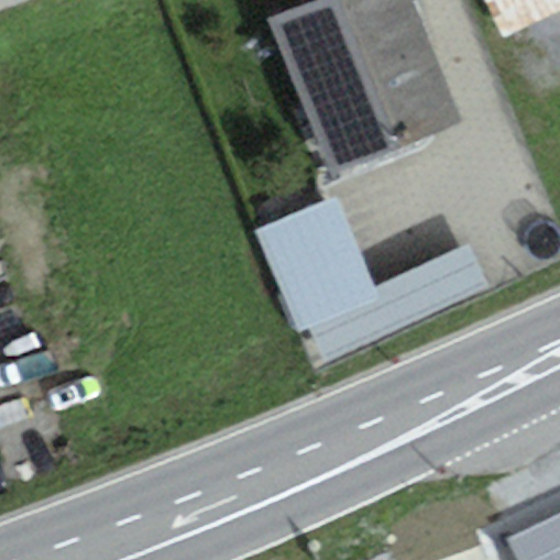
[(310,0),(266,19),(333,177),(461,124),(407,0),(310,0)]
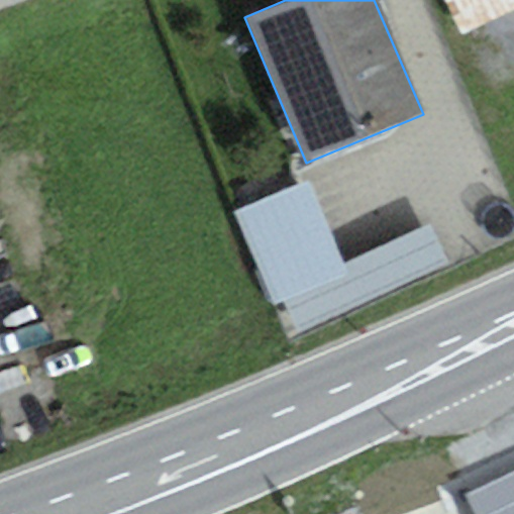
[(444,0),(457,31),(513,9),(513,0),(444,0)]
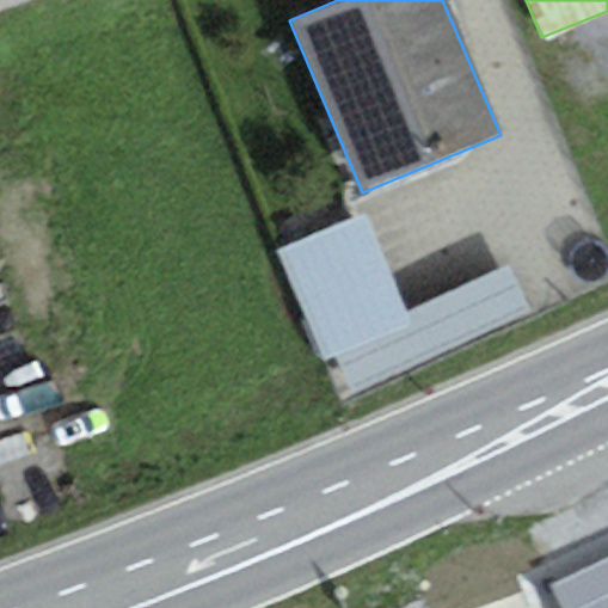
[(363,214),(277,249),(323,360),(336,355),(409,325),(404,312),(363,214)]
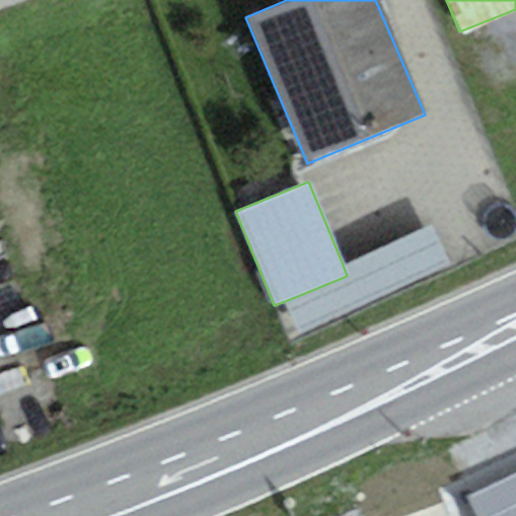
[(430,225),(343,265),(347,276),(285,301),(298,334),(448,265),(430,225)]
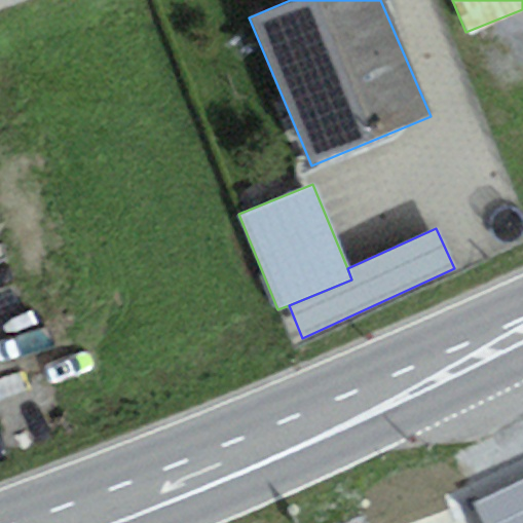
[(522,522),(522,480),(470,506),(478,522),(522,522)]
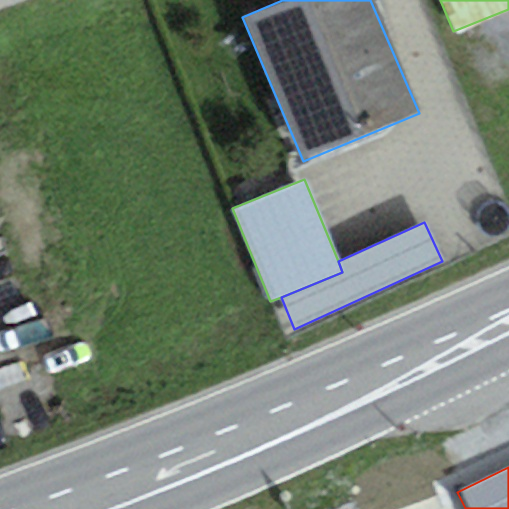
All buildings are outlined.
